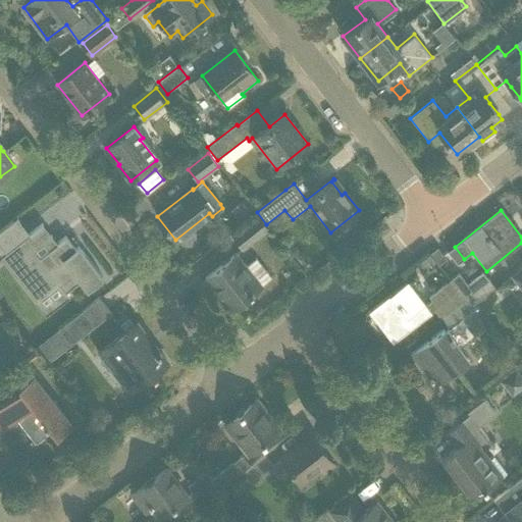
[(258,217),(233,236),(244,248),(267,229),(258,217)]
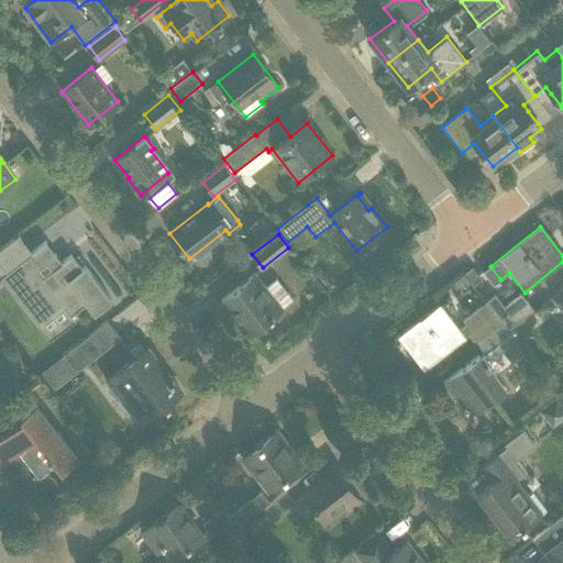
[(0,278),(36,327),(62,307),(69,317),(72,315),(85,305),(92,315),(111,300),(84,265),(80,268),(70,254),(42,276),(26,255),(23,251),(22,250),(21,251),(22,251),(0,266),(0,265),(0,278)]
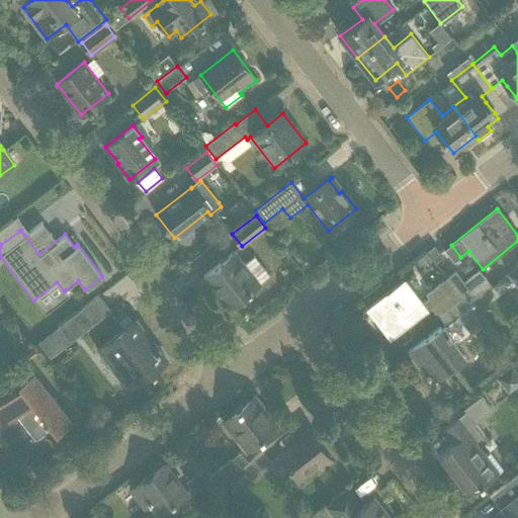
[(243,265),(233,253),(203,276),(228,308),(258,284),(269,275),(254,257),(243,265)]
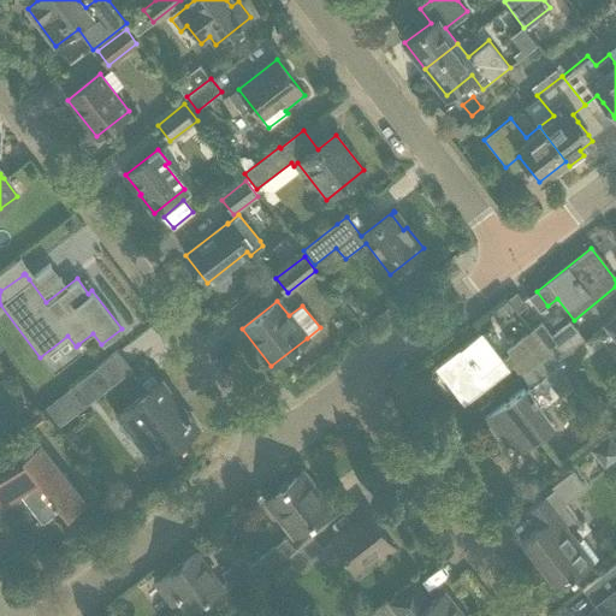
[(549,353),(578,331),(569,320),(551,335),(542,323),(532,331),(549,353)]
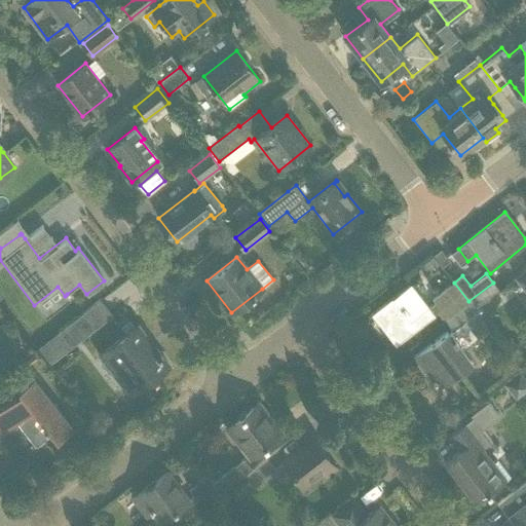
[(429,308),(411,285),(372,314),(396,345),(439,312),(444,320),(468,301),(454,283),(433,299),(436,303),(429,308)]
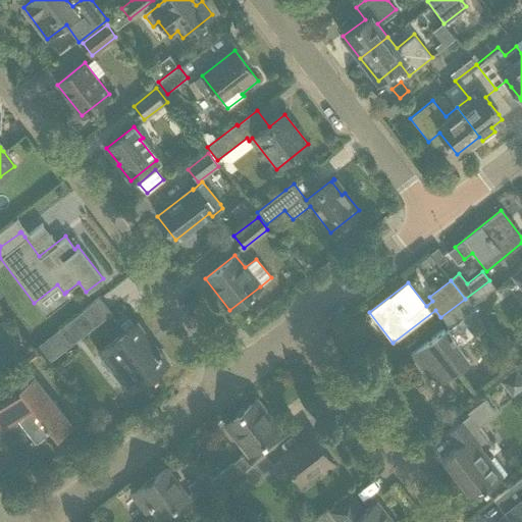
[(489,280),(465,299),(472,308),(481,300),(497,289),(489,280)]
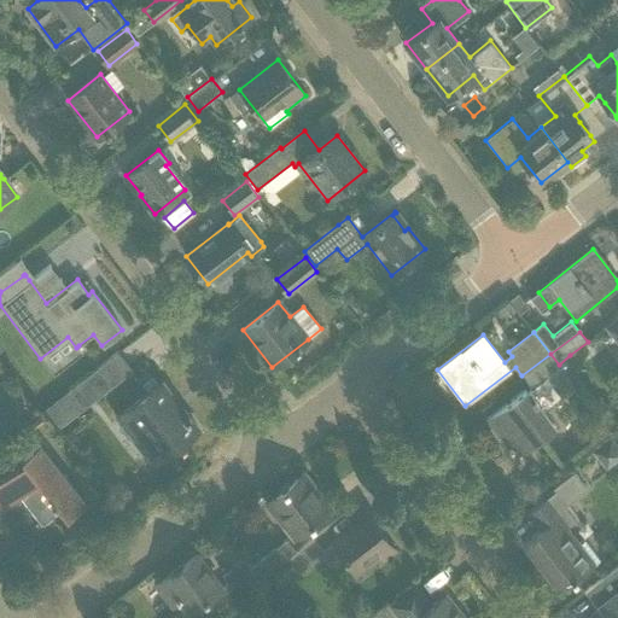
[(551,354),(522,375),(523,377),(532,389),(547,377),(564,397),(577,386),(569,377),(559,365),(551,354)]
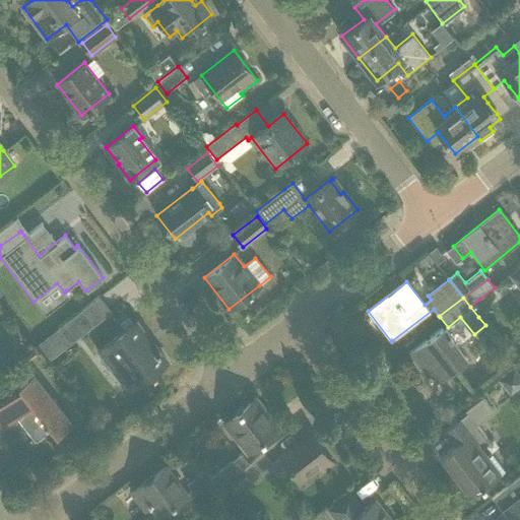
[(479,299),(470,307),(478,317),(488,309),(479,299)]
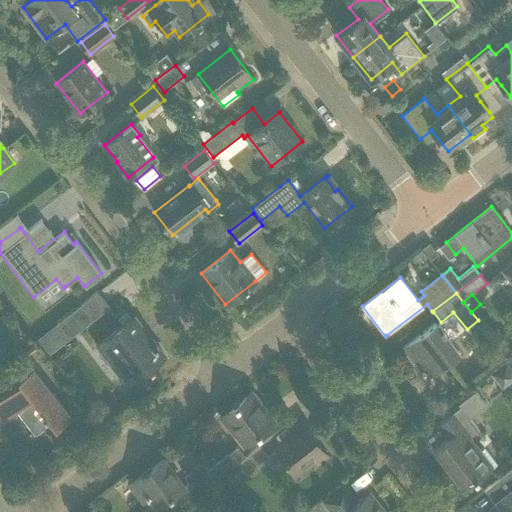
[(81,305),(57,324),(68,338),(92,319),(81,305)]
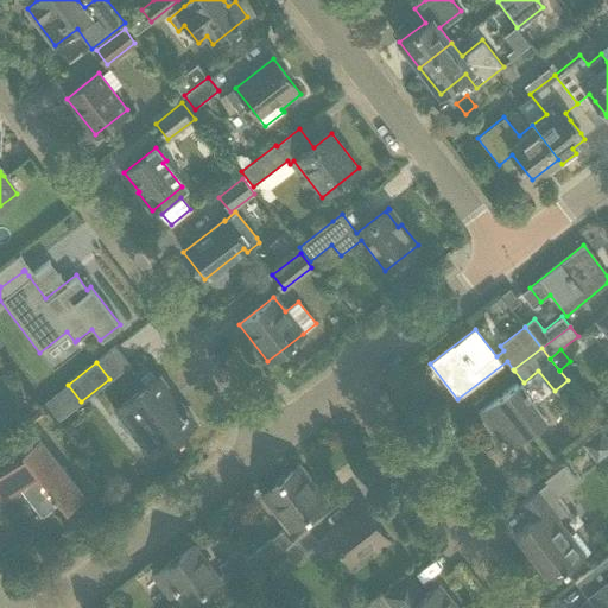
[(159,375),(125,401),(114,411),(151,457),(196,423),(159,375)]
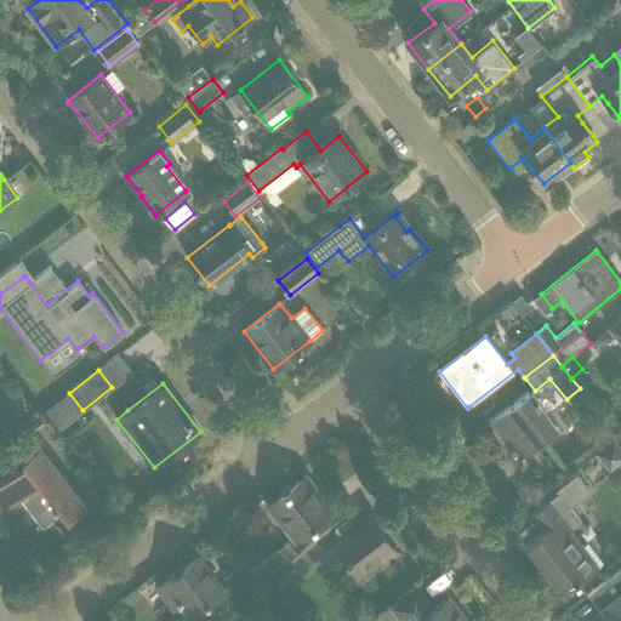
[(558,431),(529,392),(489,422),(518,461),(558,431)]
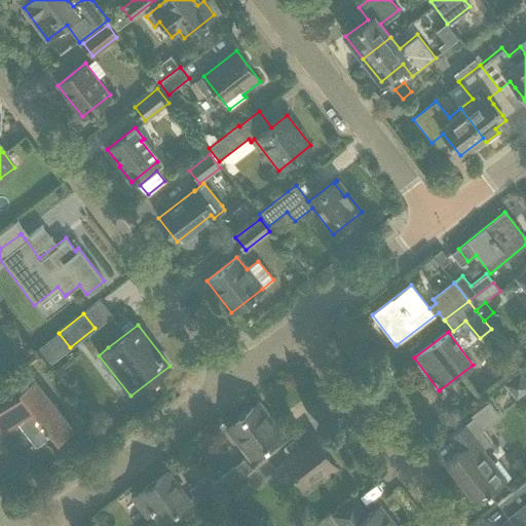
[(511,340),(510,354),(522,355),(523,347),(519,342),(511,340)]
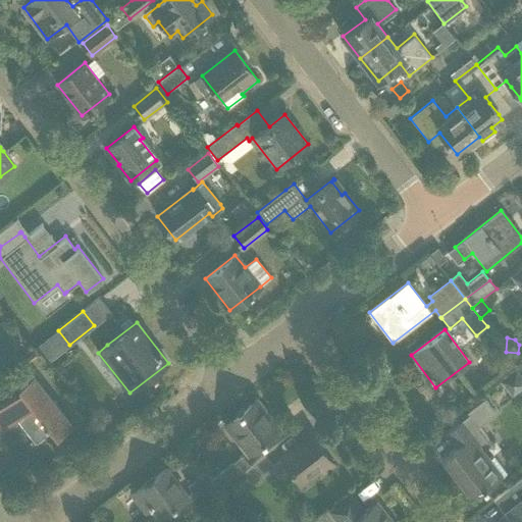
[(521,387),(521,376),(515,368),(499,380),(512,396),(521,387)]
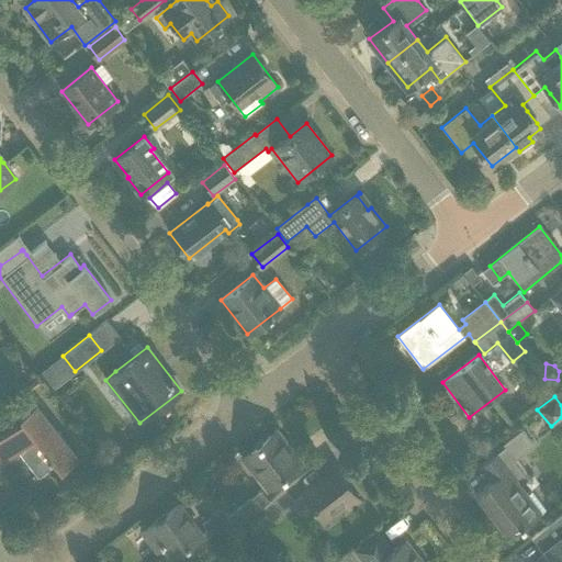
[(20,418),(22,420),(0,437),(0,454),(2,459),(0,460),(0,463),(19,450),(38,475),(33,479),(34,480),(56,463),(60,470),(77,457),(36,405),(20,418)]
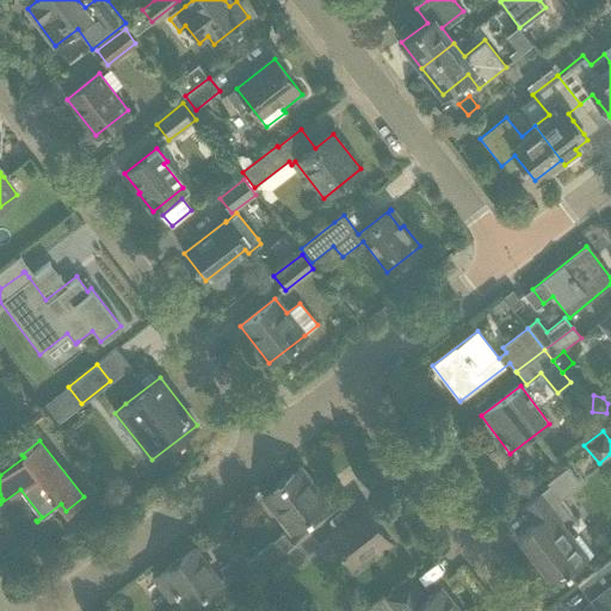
[(549,486),(541,492),(522,507),(523,507),(525,506),(537,522),(523,532),(530,543),(524,547),(549,579),(562,569),(567,575),(585,560),(593,554),(578,534),(568,541),(555,524),(572,512),(560,498),(579,482),(567,467),(547,482),(549,486)]
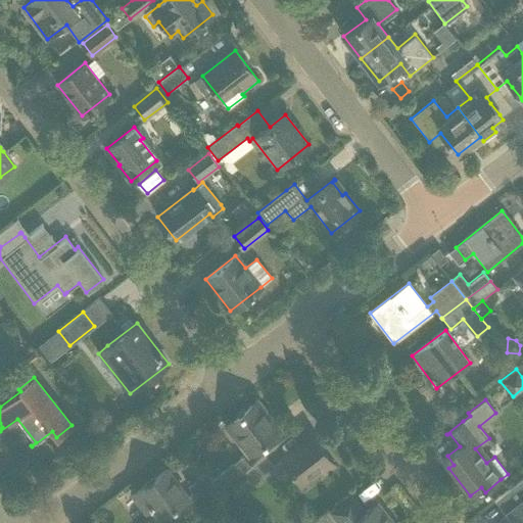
[(239,444),(248,456),(280,431),(256,400),(229,422),(243,441),(239,444)]
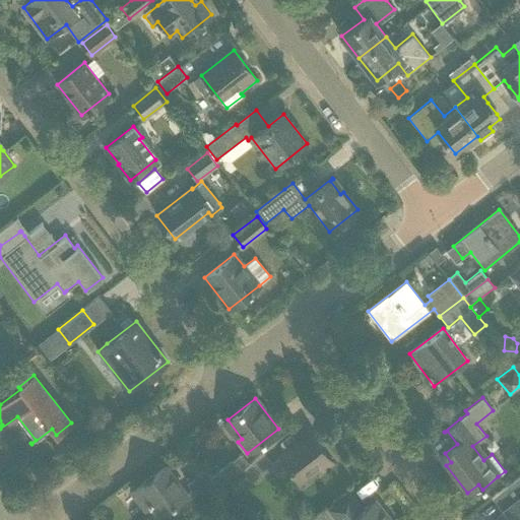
[(303,440),(280,457),(300,481),(319,466),(323,472),(332,464),(312,439),(306,444),(303,440)]
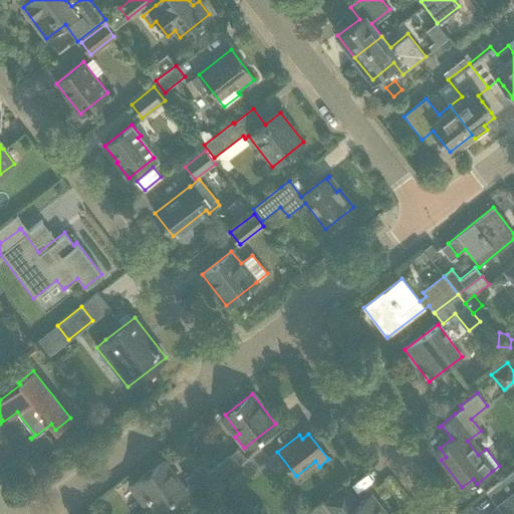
[(260,447),(246,458),(239,464),(248,477),(270,460),(260,447)]
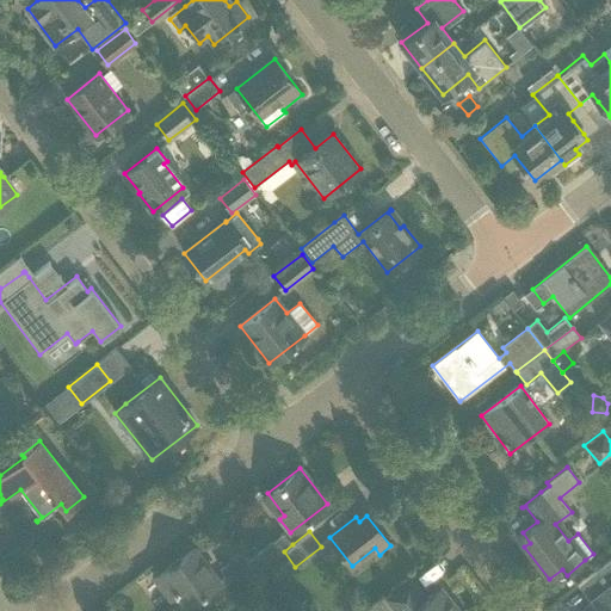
[(276,538),(247,560),(257,573),(284,551),(292,544),(283,532),(276,538)]
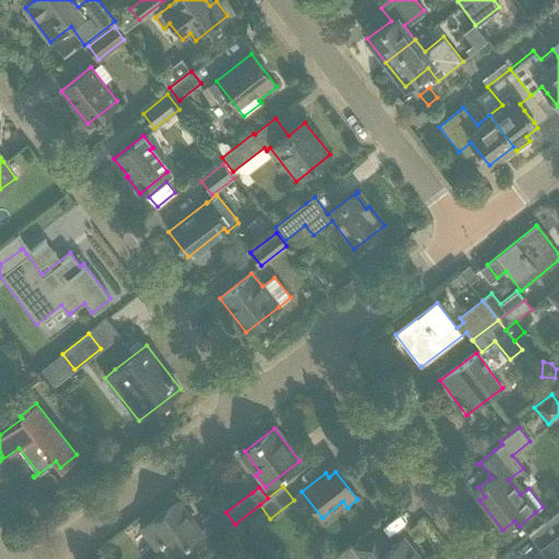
[(173,554),(201,531),(178,502),(142,530),(156,548),(164,543),(173,554)]
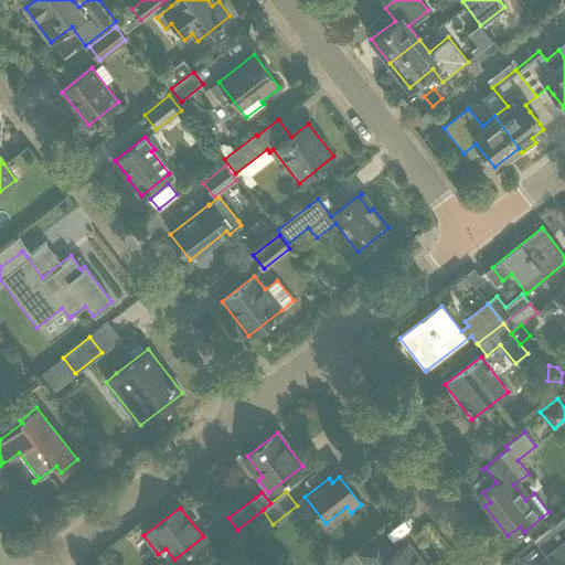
[(564,564),(564,515),(534,541),(548,560),(544,562),(543,564),(564,564)]
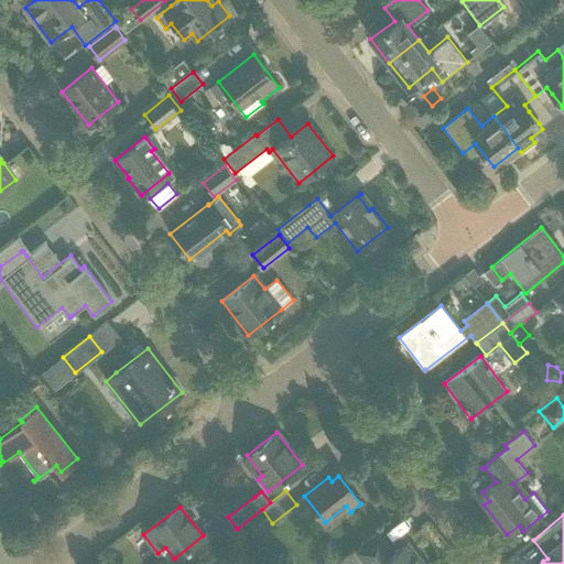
[(237,529),(228,517),(227,516),(205,533),(215,545),(237,529)]
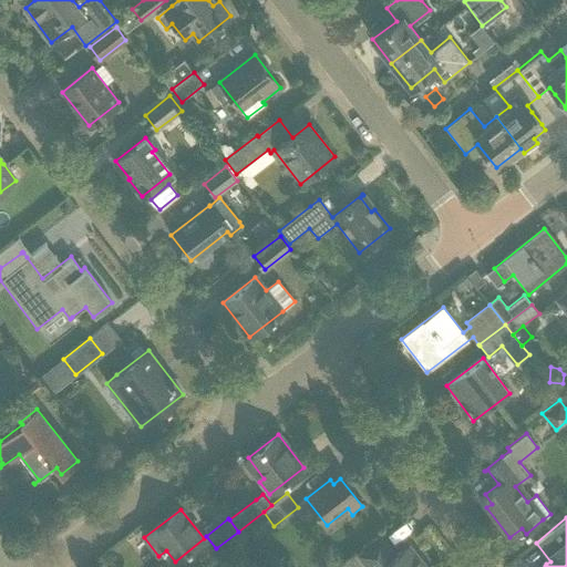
[(381,538),(364,552),(359,556),(367,566),(425,566),(416,555),(412,558),(404,548),(394,556),(381,538)]
